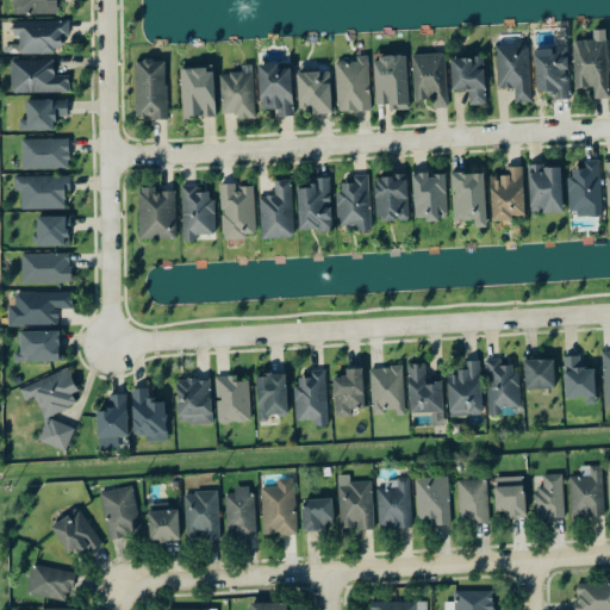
[(13,0),(13,14),(60,16),(60,0),(13,0)]
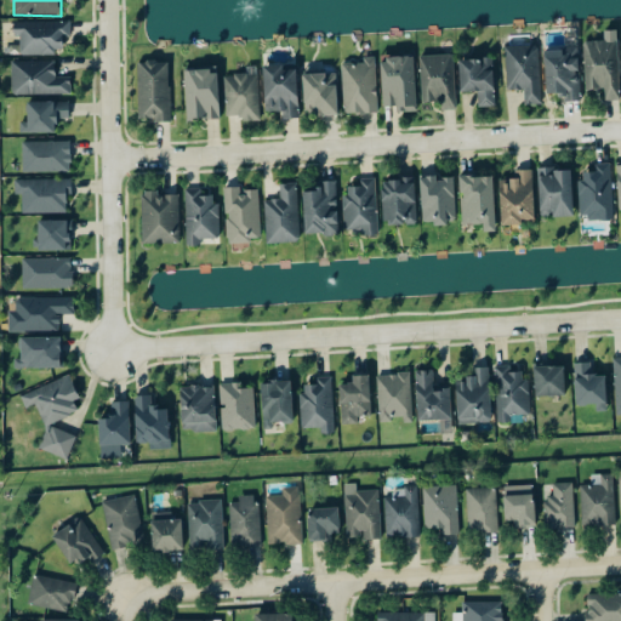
[(22,55),(64,53),(64,38),(72,38),(72,22),(15,23),(15,36),(22,36),(22,55)]
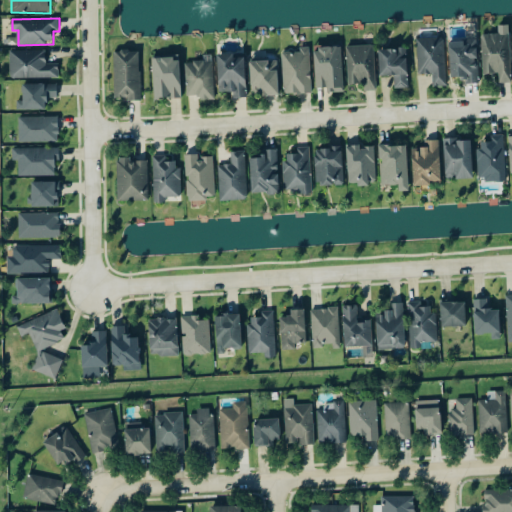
[(483,35),(484,75),(499,74),(500,83),(511,83),(509,26),(499,26),(499,34),(483,35)]
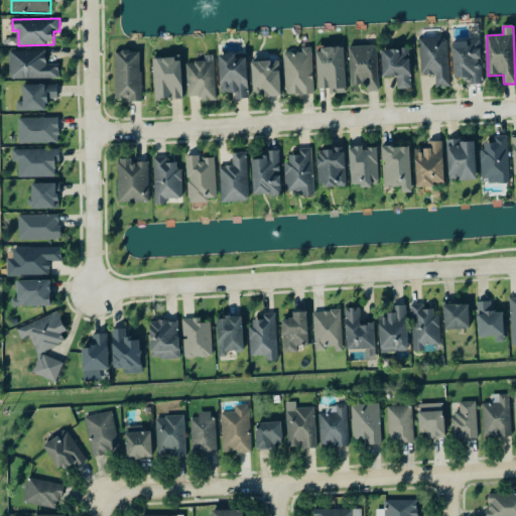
[(450,87),(448,38),(421,39),(422,76),(436,75),(437,88),(450,87)]
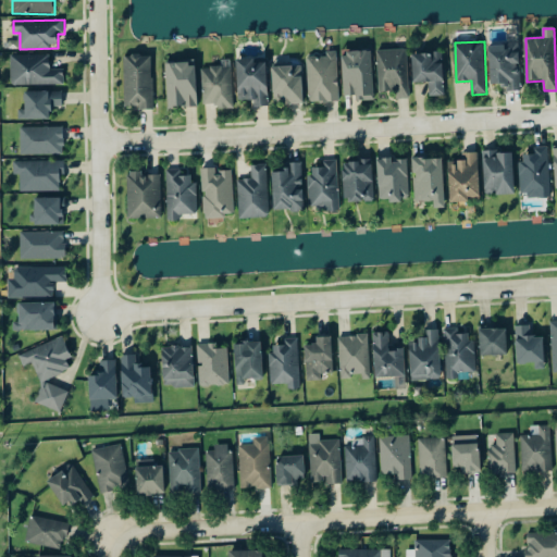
[(491,88),(520,88),(519,42),(505,42),(505,50),(491,50),(491,88)]
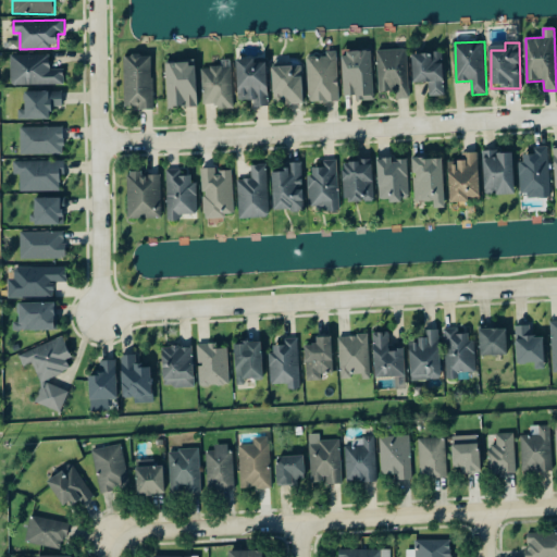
[(380,93),(395,93),(396,99),(410,99),(408,49),(379,50),(380,93)]
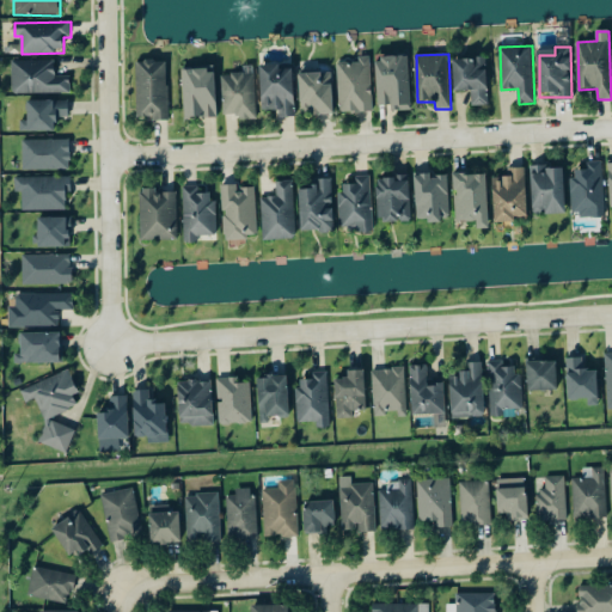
[(373,111),(371,56),(359,56),(360,62),(338,63),(340,112),(373,111)]
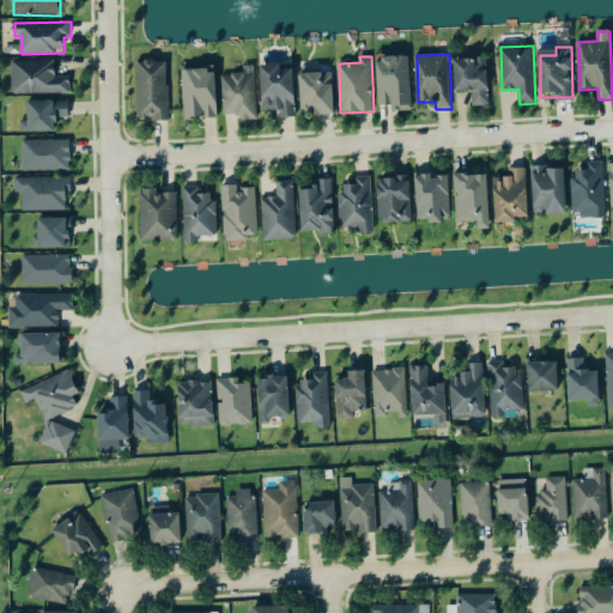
[(377,59),(378,107),(393,105),(393,111),(412,111),(411,58),(377,59)]
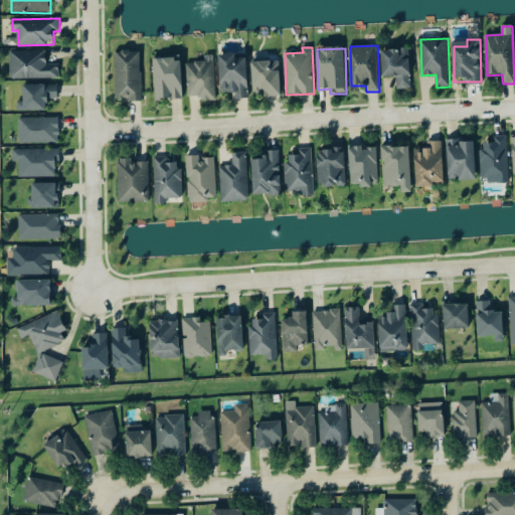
[(383,77),(397,76),(398,90),(411,89),(409,49),(382,50),(383,77)]
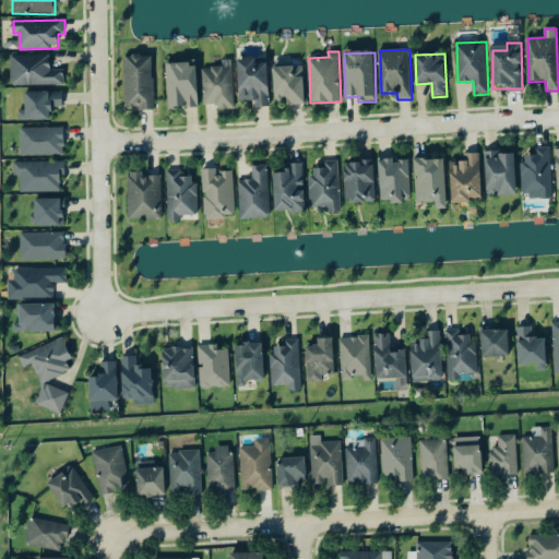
[(12,56),(13,86),(64,85),(64,70),(51,70),(50,55),(12,56)]
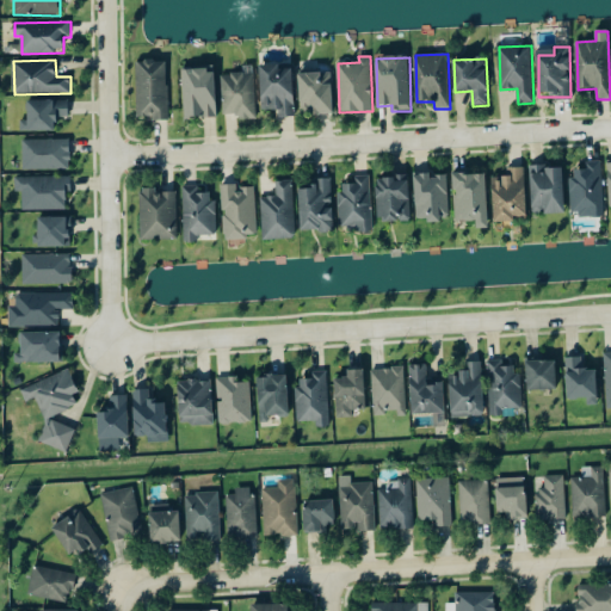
[(170,121),(168,61),(136,62),(137,117),(155,117),(155,121),(170,121)]
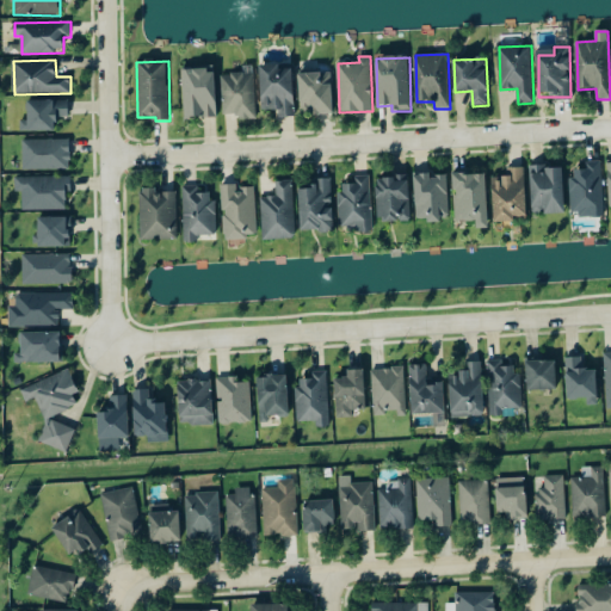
[(295,117),(292,69),(278,69),(278,65),(260,66),(263,111),(279,110),(281,117),(295,117)]
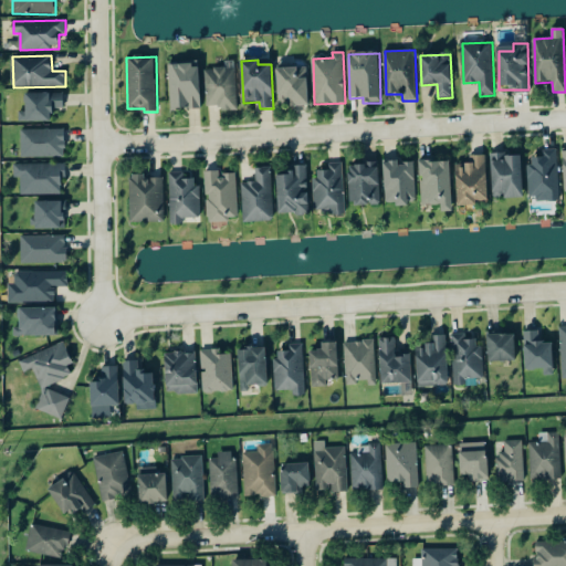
[(208,106),(220,106),(221,112),(238,111),(236,61),(226,61),(226,69),(206,70),(208,106)]
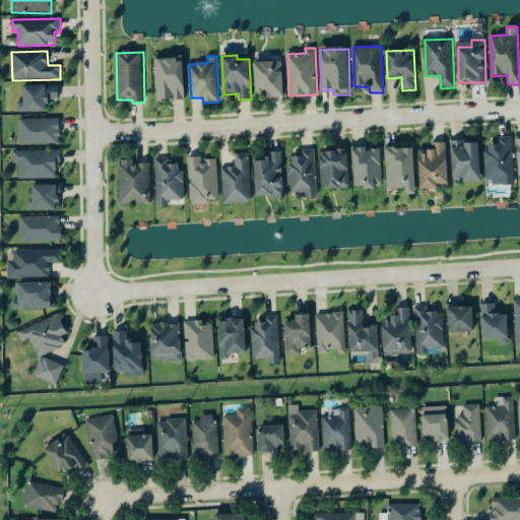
[(157,101),(185,100),(184,59),(155,60),(157,101)]
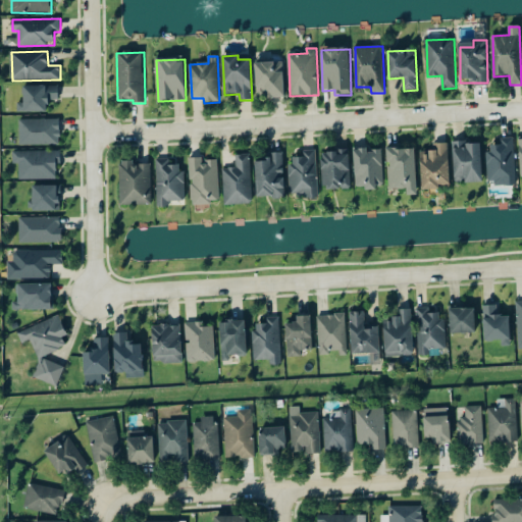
[(256,63),(257,94),(267,94),(267,98),(284,98),(283,62),(256,63)]
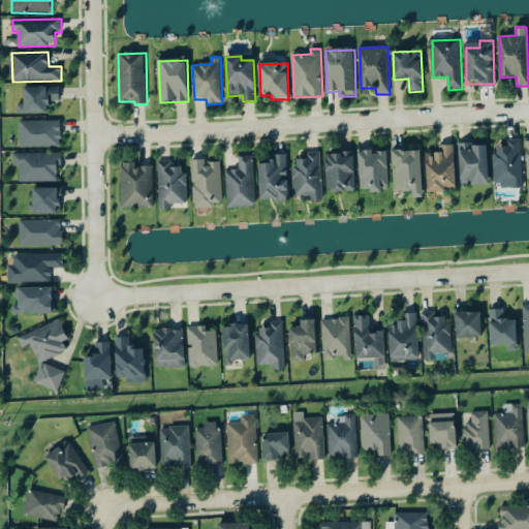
[(49,115),(49,101),(60,101),(60,88),(24,88),(24,105),(19,104),(18,114),(49,115)]
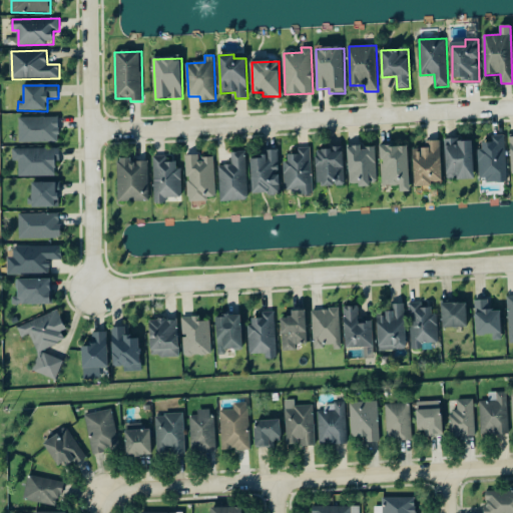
[(19,118),(20,143),(59,142),(58,117),(19,118)]
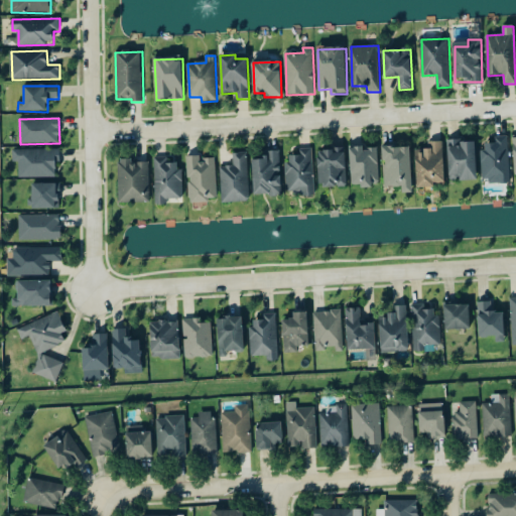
[(484,182),(510,182),(509,136),(495,137),(495,143),(483,143),(484,182)]
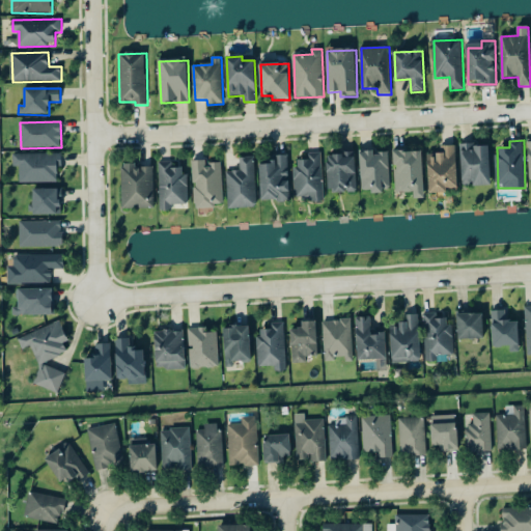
[(491,185),(490,144),(462,145),(463,186),(491,185)]
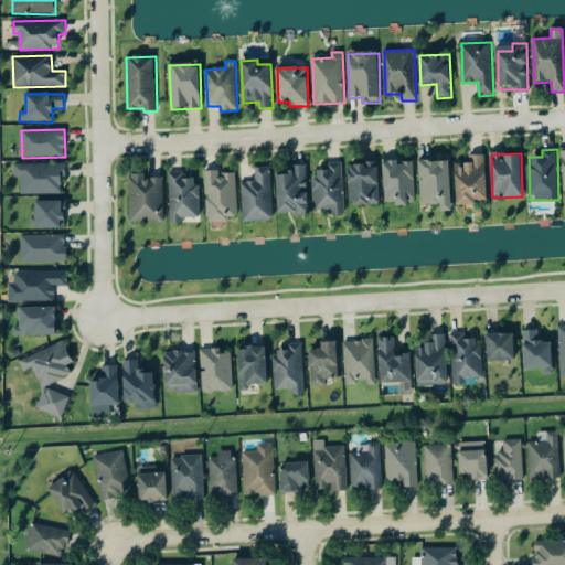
[(457,205),(488,204),(486,155),(469,155),(470,166),(456,167),(457,205)]
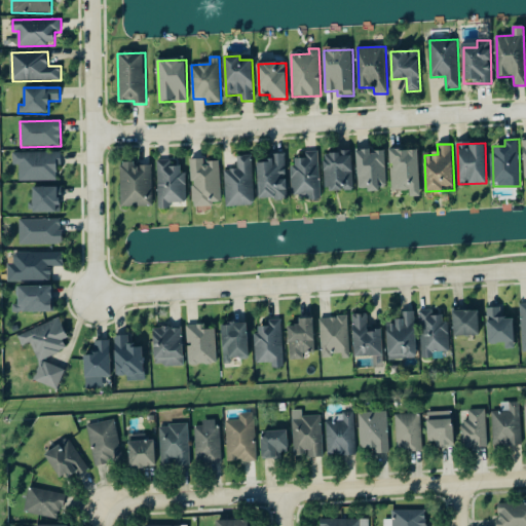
[(386,190),(386,150),(358,151),(359,190),(386,190)]
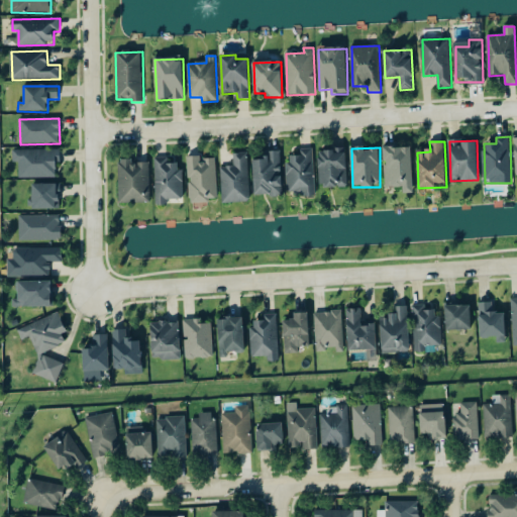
[(412,147),(384,147),(385,188),(404,188),(404,194),(413,194),(412,147)]
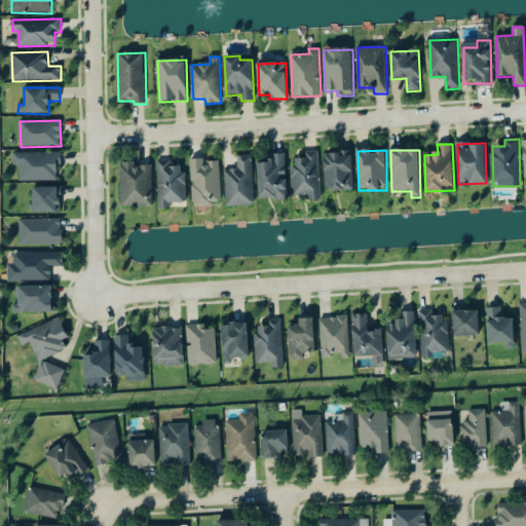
[(320,151),(304,152),(304,159),(293,159),(293,198),(321,197),(320,151)]
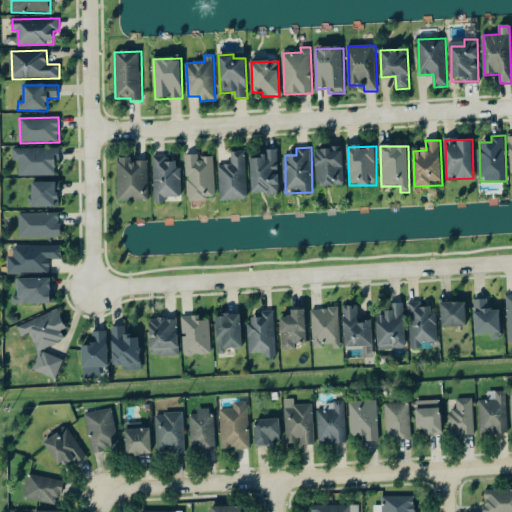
[(20,177),(56,176),(56,162),(60,161),(60,148),(13,149),(14,162),(19,161),(20,177)]
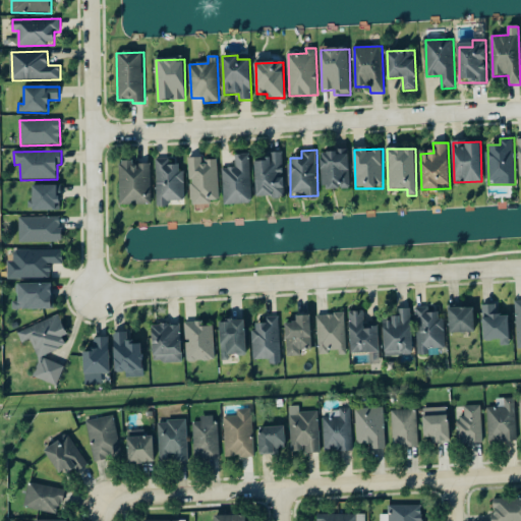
[(349,151),(322,151),(322,189),(350,188),(349,151)]
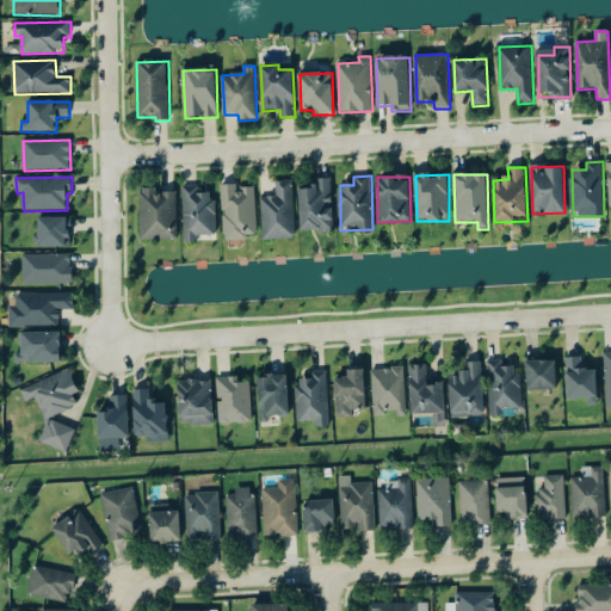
[(301,232),(333,230),(332,179),(314,179),(315,190),(298,190),(301,232)]
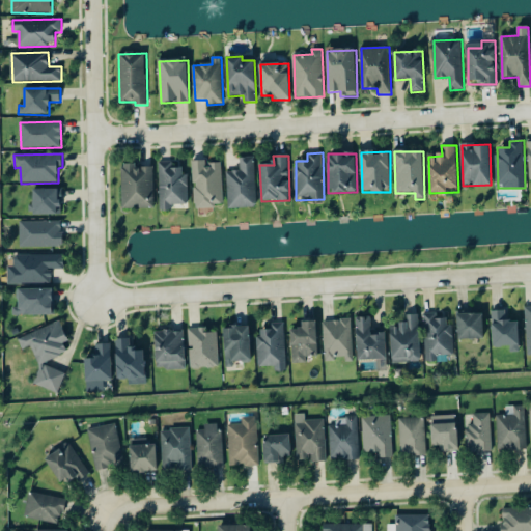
[(255,157),(241,158),(241,171),(227,171),(228,208),(257,207),(255,157)]
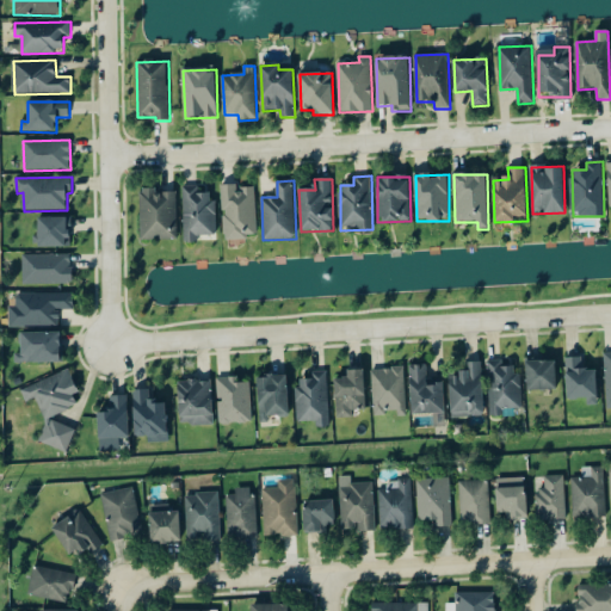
[(257,189),(238,189),(238,185),(222,186),(224,241),(250,240),(250,235),(258,235),(257,189)]
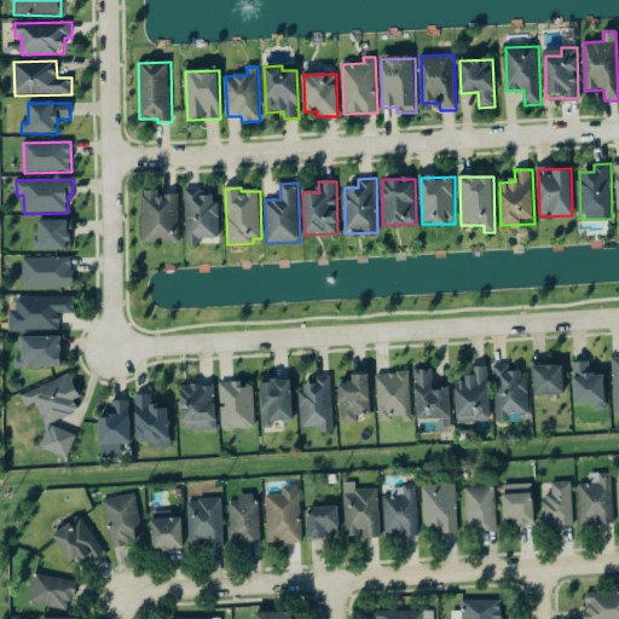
[(219,238),(218,196),(202,196),(201,189),(185,189),(186,247),(201,246),(201,238),(219,238)]
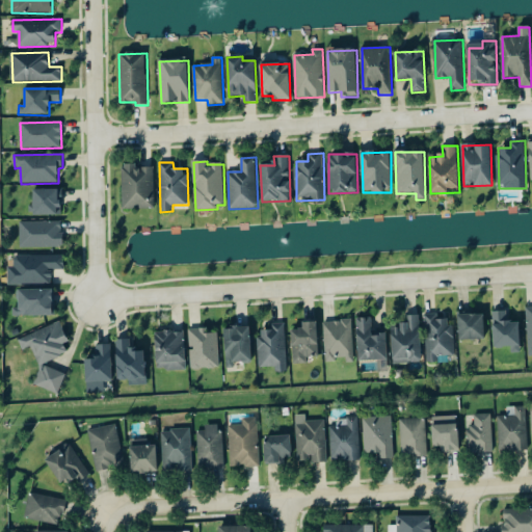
[(154,168),(136,168),(136,164),(123,164),(124,209),(155,208),(154,168)]
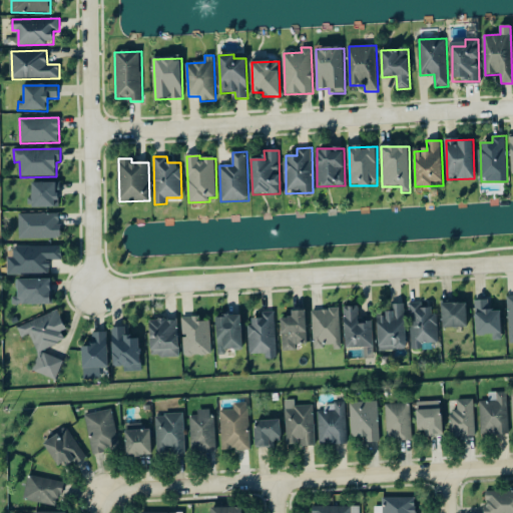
[(59,182),(31,183),(32,208),(60,207),(59,182)]
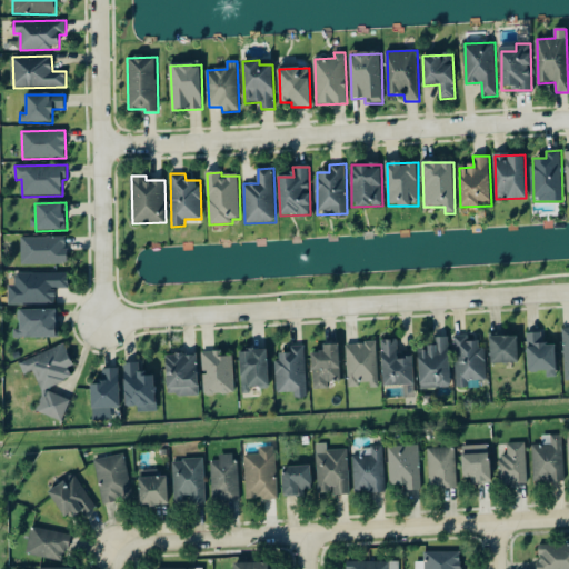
[(22,266),(68,265),(68,237),(22,238),(22,266)]
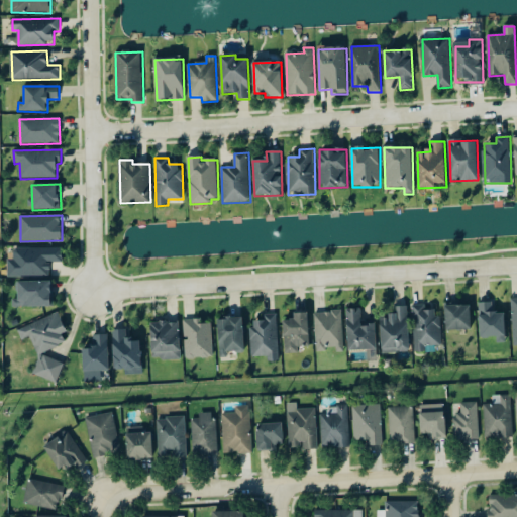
[(63,247),(14,249),(14,260),(8,261),(8,278),(50,276),(50,264),(64,263),(63,247)]
